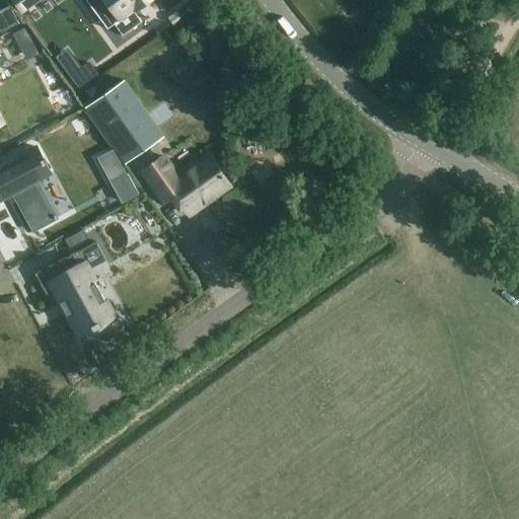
[(12,0),(21,12),(36,0),(12,0)]
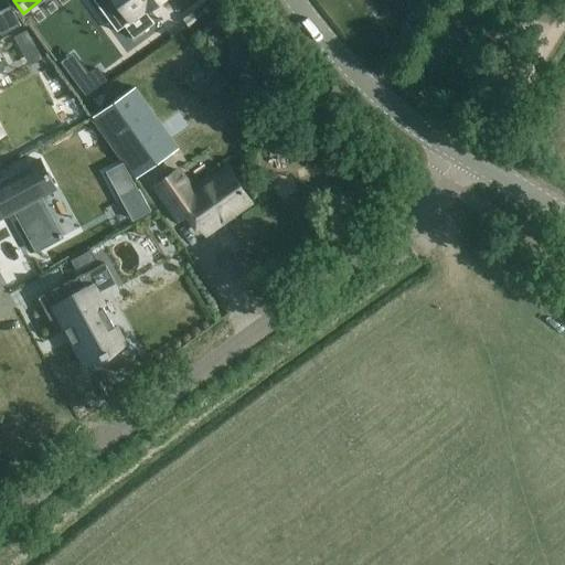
[(93,0),(96,4),(102,0),(117,0),(131,19),(124,25),(134,40),(153,24),(145,12),(160,0),(93,0)]
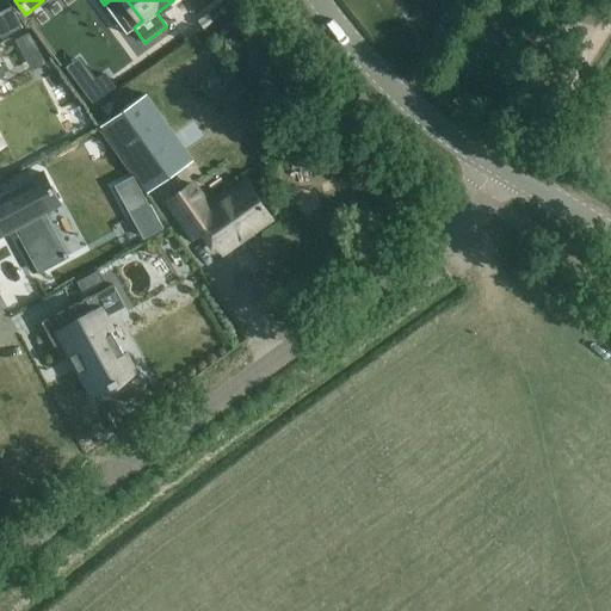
[(11,7),(0,13),(0,37),(1,39),(23,29),(11,7)]
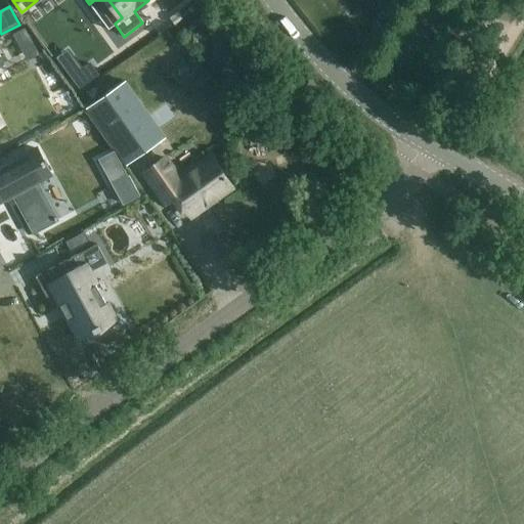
[(27,28),(14,34),(22,48),(34,42),(27,28)]
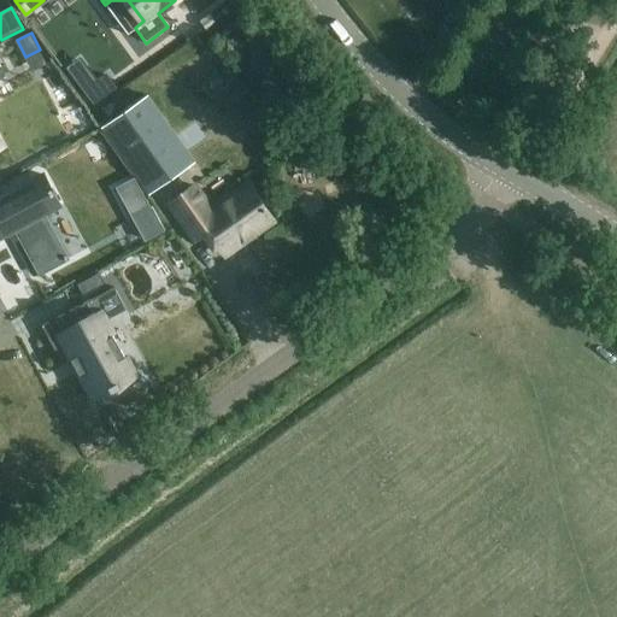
[(147,97),(101,129),(148,195),(194,163),(147,97)]
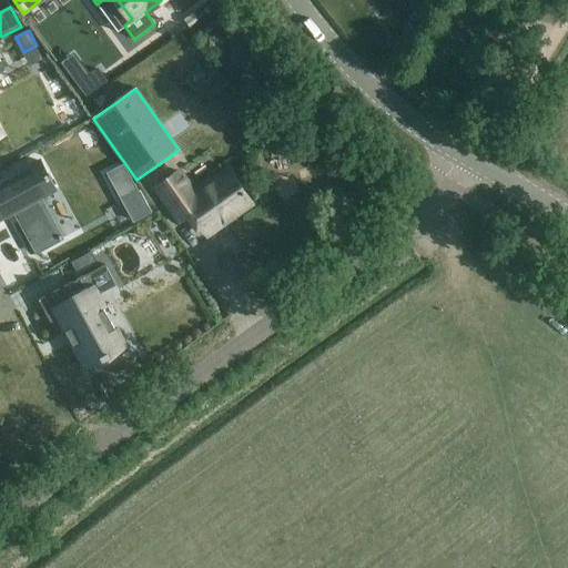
[(39,162),(0,182),(0,220),(2,220),(1,217),(8,213),(9,216),(14,213),(37,254),(42,251),(36,239),(53,230),(38,200),(54,191),(48,179),(49,179),(47,173),(46,174),(39,162)]
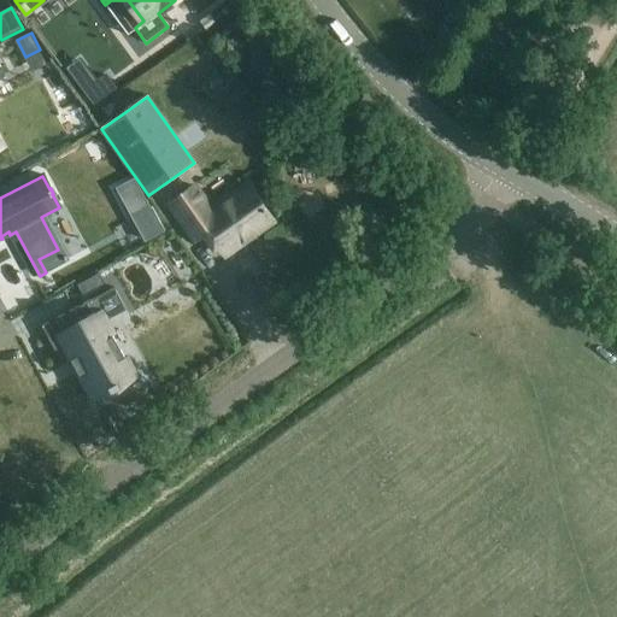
[(192,187),(169,204),(195,241),(207,233),(223,254),(272,219),(248,187),(211,213),(192,187)]
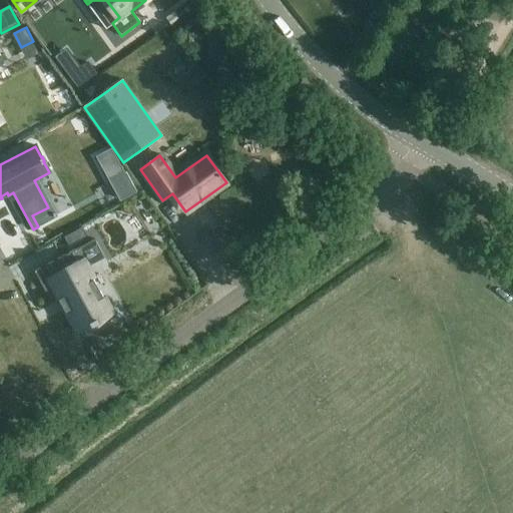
[(124,173),(110,181),(120,200),(136,191),(126,172),(124,173)]
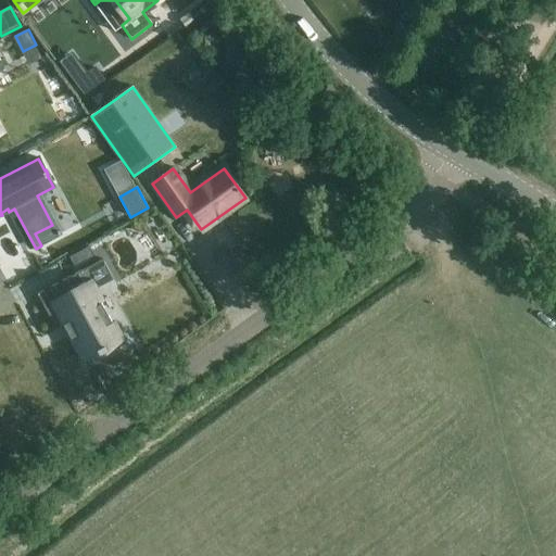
[(88,247),(70,256),(75,267),(93,256),(88,247)]
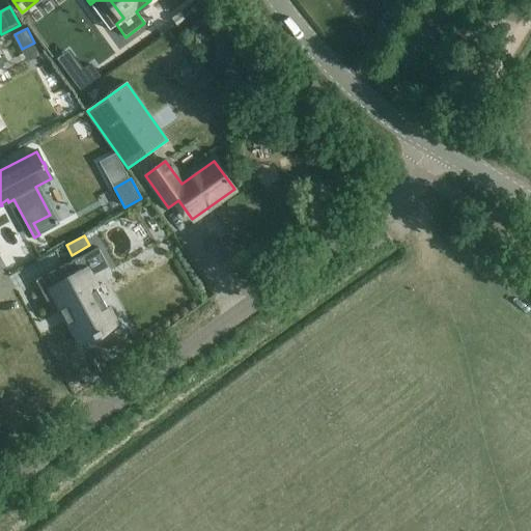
[(80,257),(36,281),(48,303),(57,299),(62,308),(60,310),(61,311),(62,311),(67,322),(67,323),(68,324),(71,323),(81,341),(94,334),(95,336),(103,333),(102,331),(115,323),(80,257)]
